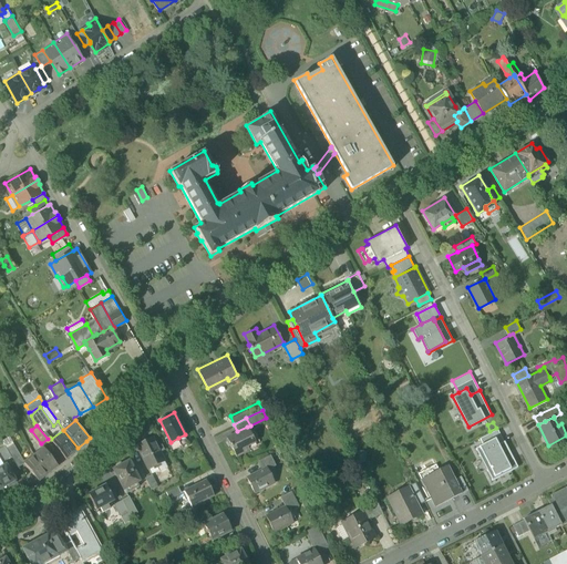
[(232,448),(235,454),(248,449),(246,445),(255,441),(247,427),(237,431),(226,437),(229,443),(229,444),(230,448),(232,448)]
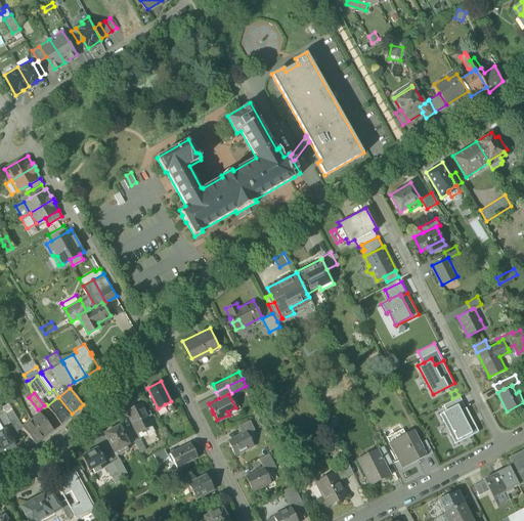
[(460,394),(459,395),(452,398),(443,403),(446,409),(463,401),(460,394)]
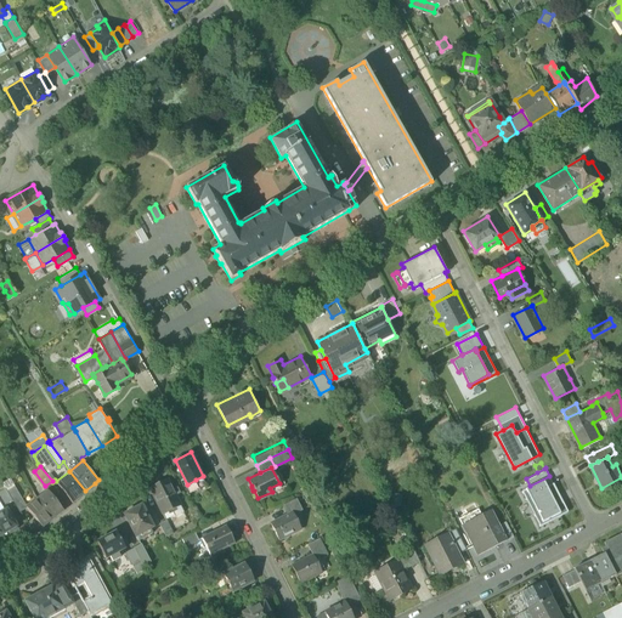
[(85,491),(69,471),(56,481),(73,500),(85,491)]
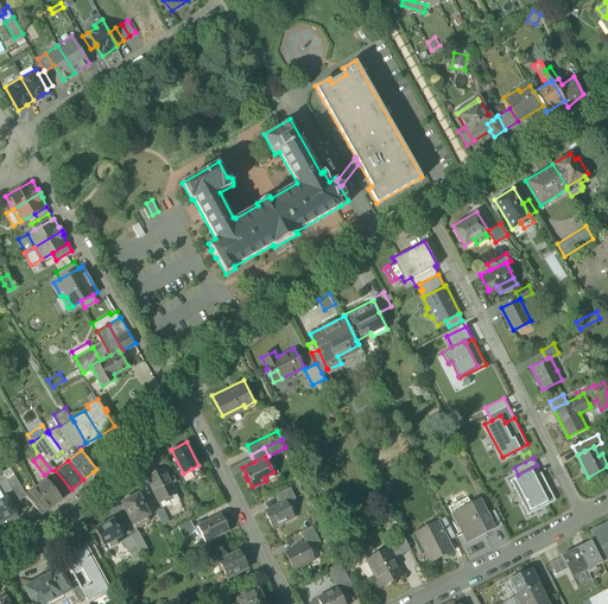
[(2,470),(7,477),(14,472),(10,465),(2,470)]
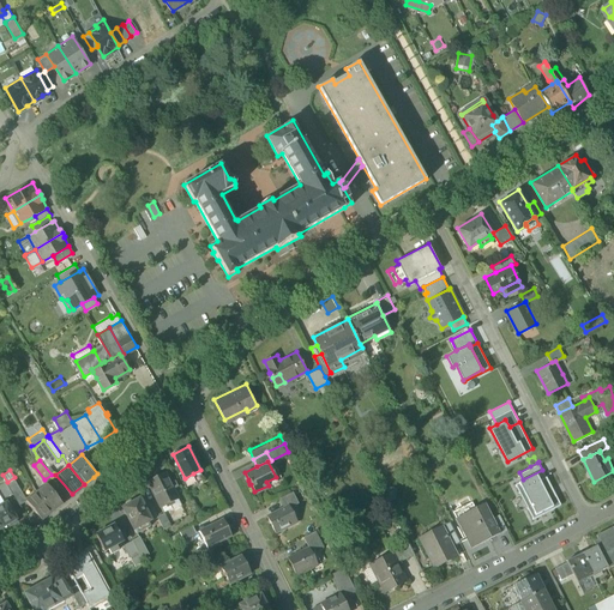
[(560,503),(542,470),(523,479),(516,483),(533,518),(560,503)]
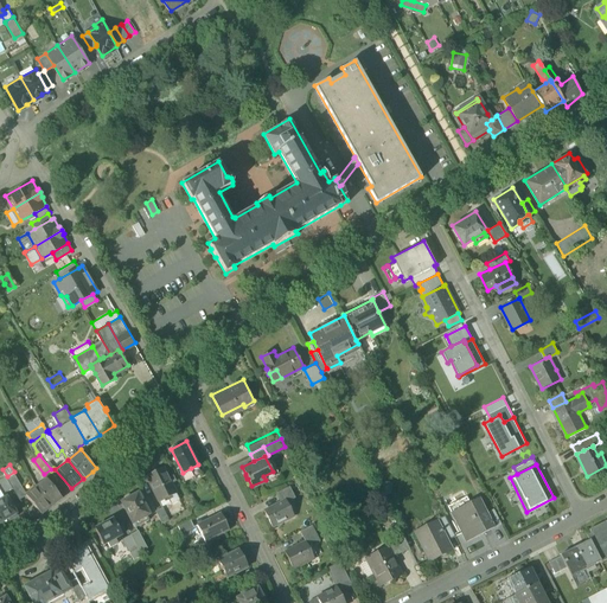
[(146,474),(159,500),(167,495),(170,494),(168,493),(176,489),(164,466),(146,474)]
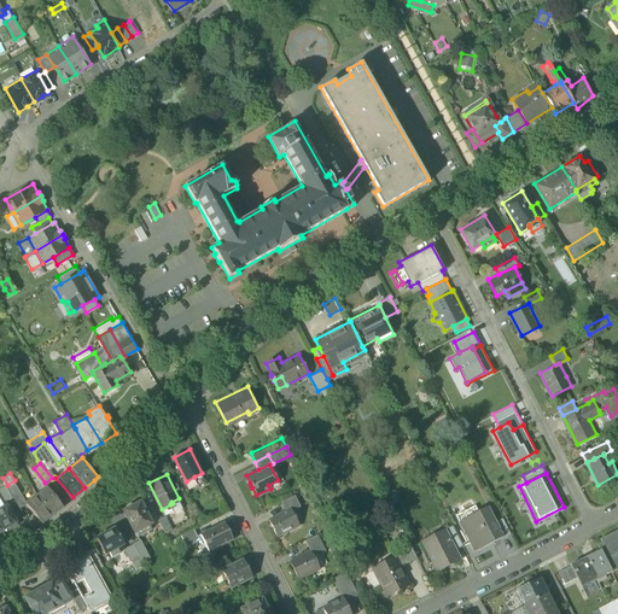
[(48,485),(53,491),(58,486),(52,479),(52,478),(45,483),(47,486),(48,485)]
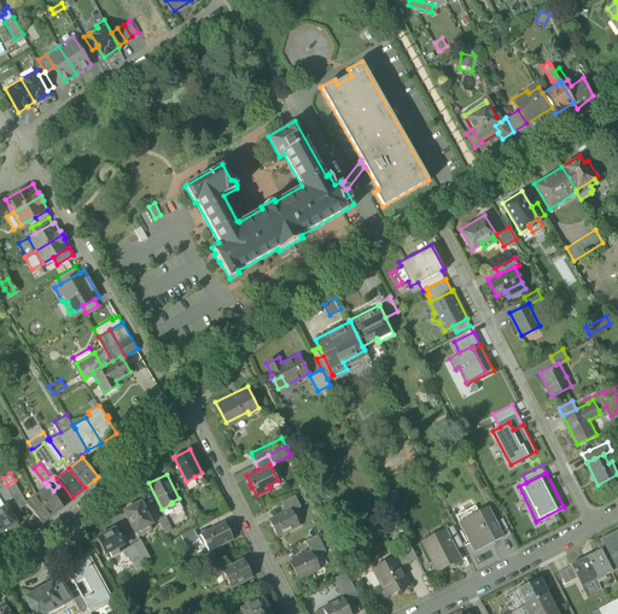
[(7,485),(19,507),(27,502),(28,502),(15,480),(7,485)]
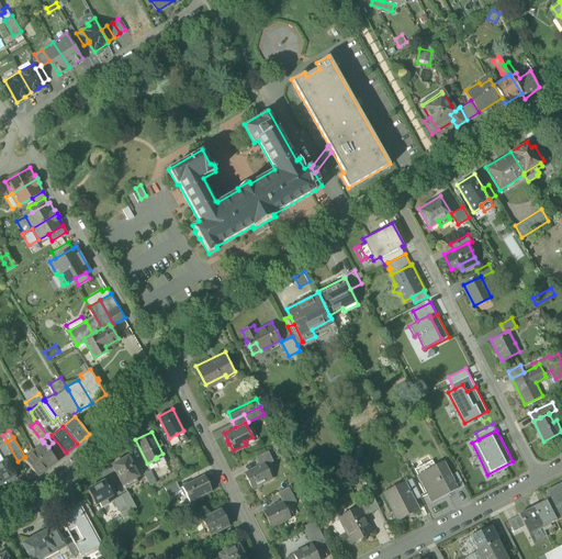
[(0,454),(1,456),(11,450),(4,440),(0,443),(0,454)]
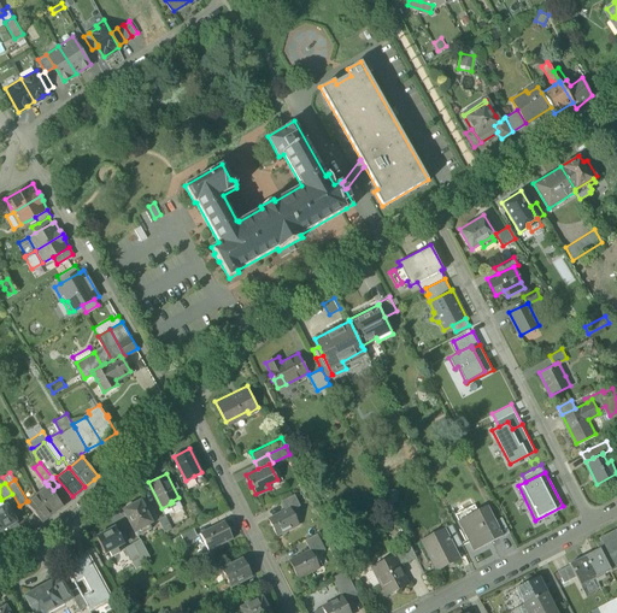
[(52,512),(63,504),(53,490),(48,484),(47,485),(37,493),(52,512)]
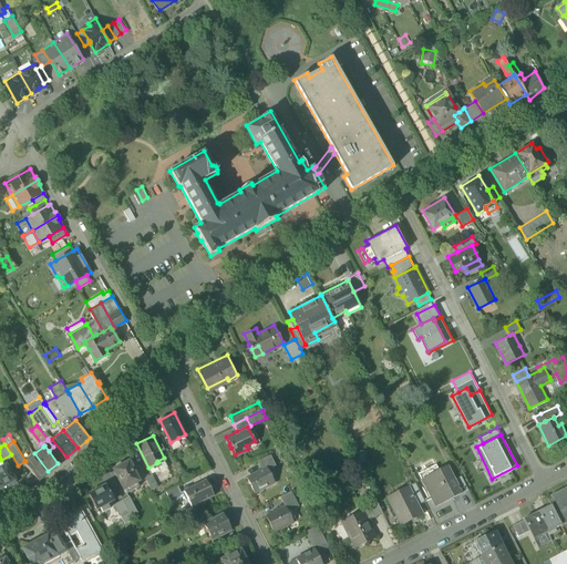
[(353,448),(353,453),(357,460),(366,461),(367,449),(353,448)]
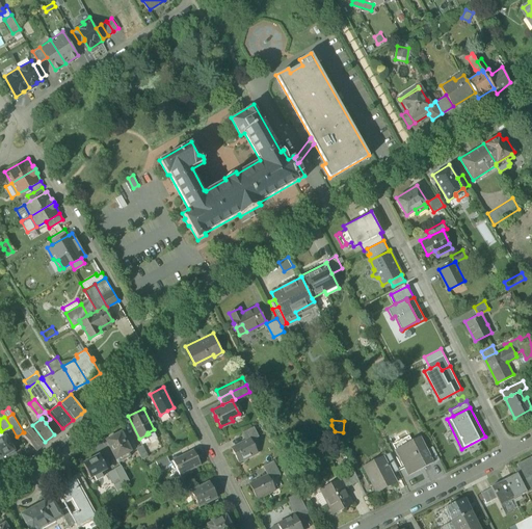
[(35,449),(45,442),(32,425),(24,432),(23,432),(35,449)]
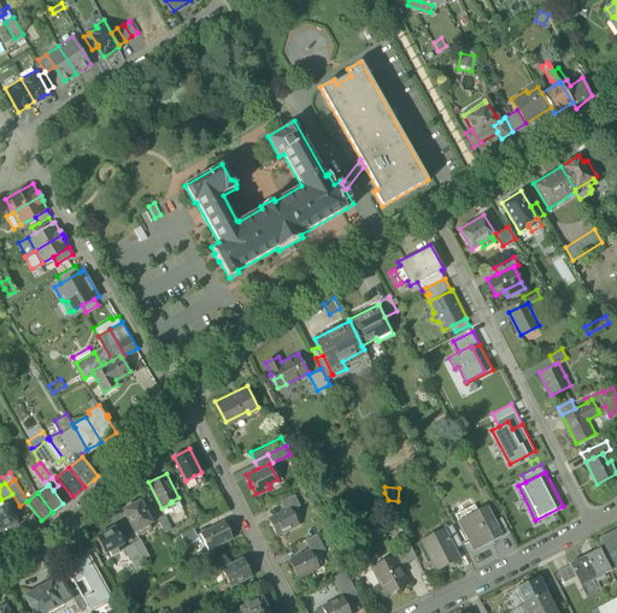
[(281,499),(286,506),(298,500),(293,493),(281,499)]
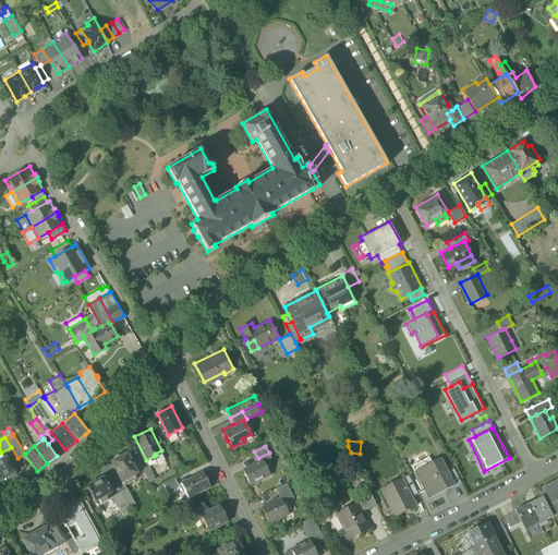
[(122,480),(124,483),(136,477),(134,473),(137,471),(128,451),(111,460),(121,480),(122,480)]
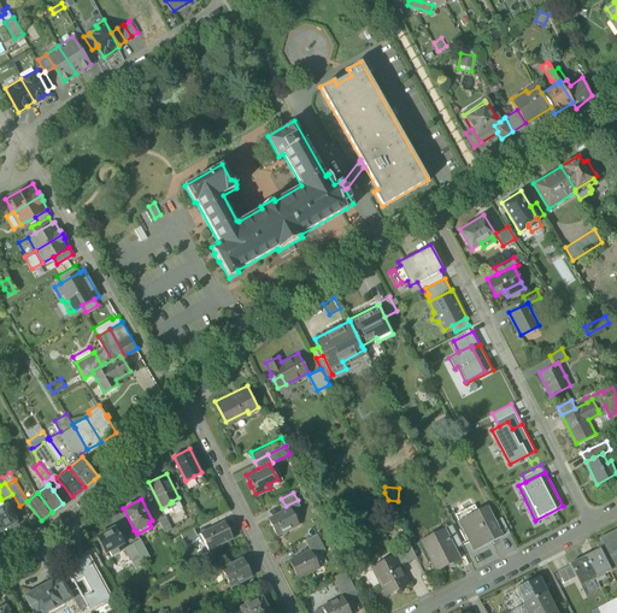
[(182,506),(180,499),(172,502),(170,504),(174,511),(182,506)]
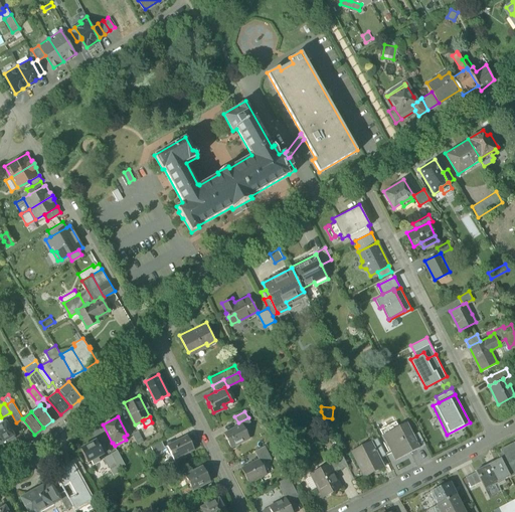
[(5,419),(0,422),(0,436),(3,441),(7,439),(8,440),(15,436),(5,419)]
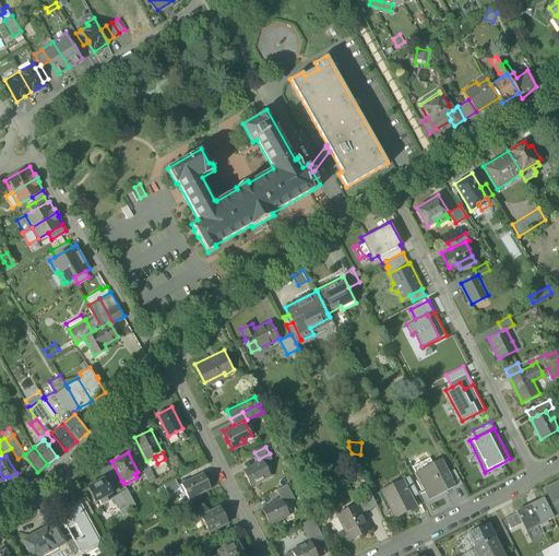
[(412,464),(415,471),(433,461),(430,456),(412,464)]
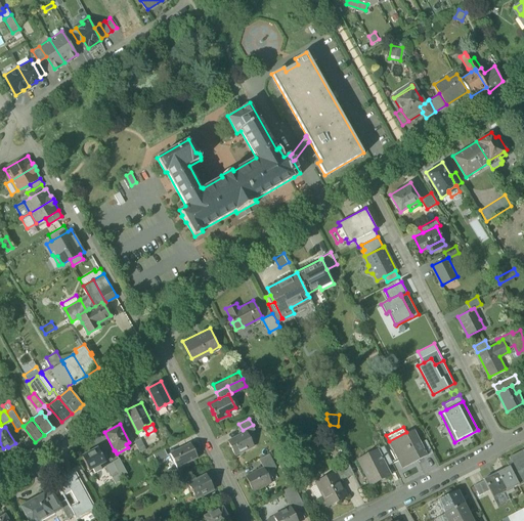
[(389,441),(402,467),(433,451),(426,438),(421,441),(413,429),(406,432),(389,441)]
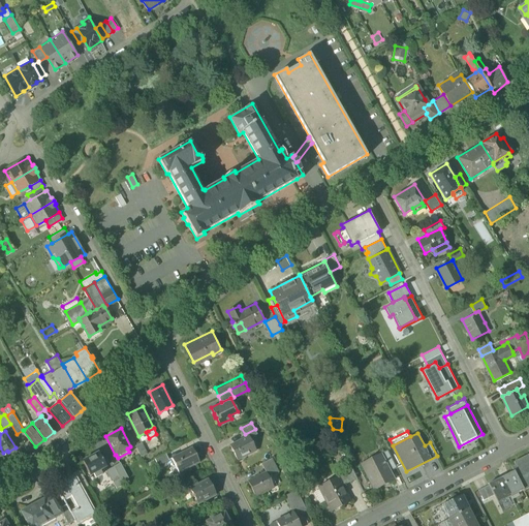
[(229,444),(237,458),(255,449),(248,435),(229,444)]
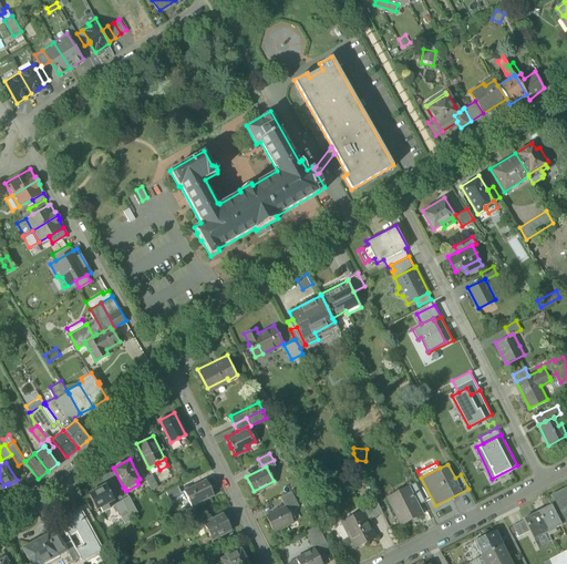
[(145,475),(151,488),(157,484),(152,472),(145,475)]
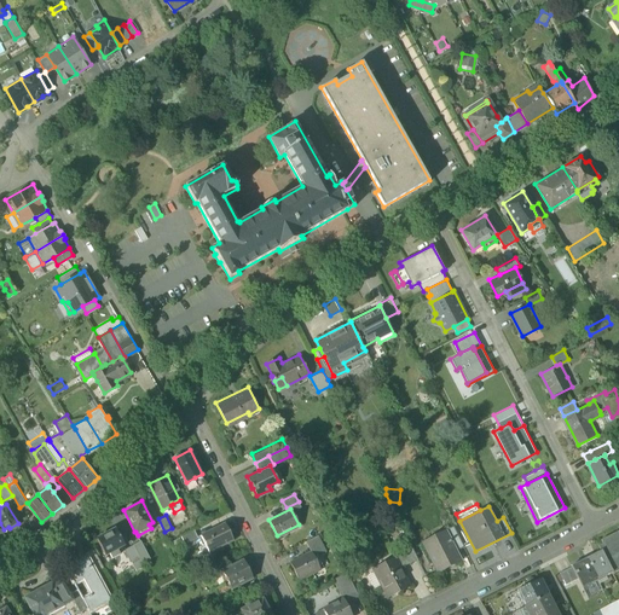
[(201,533),(210,553),(223,547),(220,545),(233,539),(225,521),(201,533)]
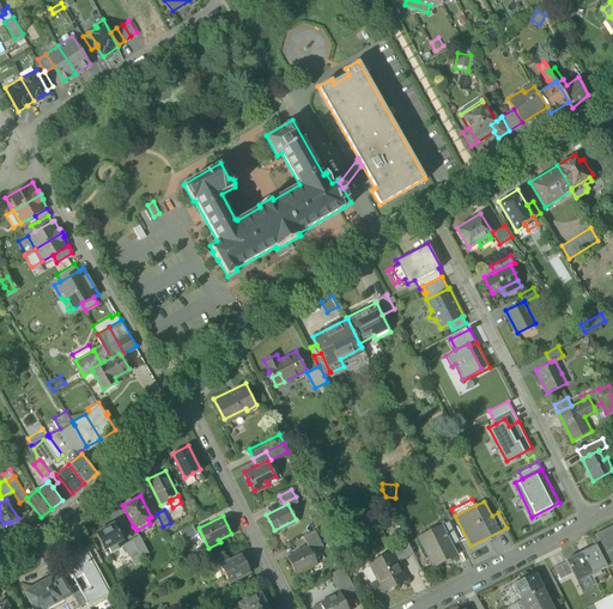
[(444,537),(449,544),(451,543),(451,544),(460,540),(449,519),(439,524),(441,527),(442,525),(448,536),(444,537)]
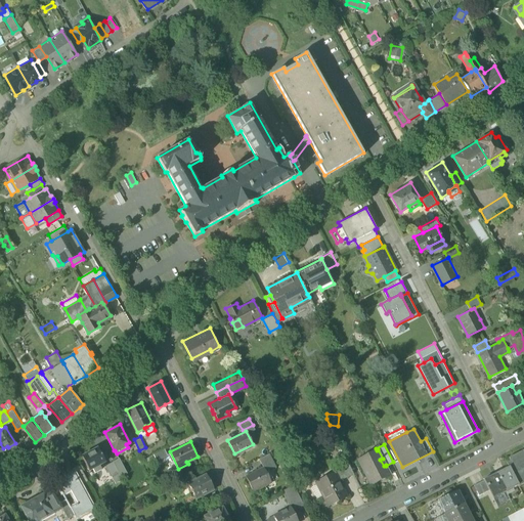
[(92,467),(95,471),(101,468),(99,464),(105,461),(98,446),(82,454),(89,469),(92,467)]
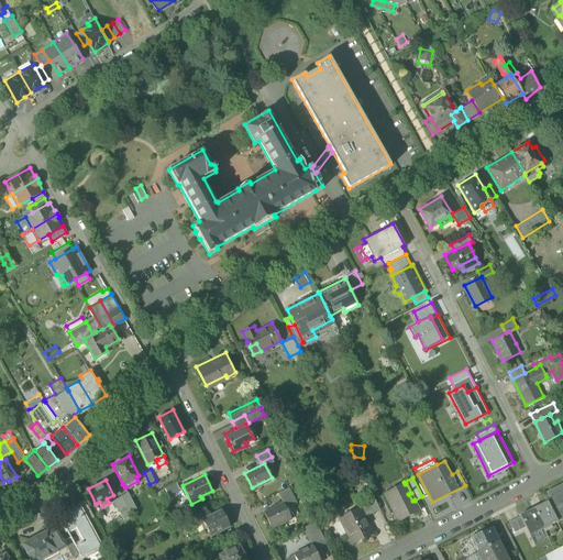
[(164,486),(167,493),(179,487),(176,481),(164,486)]
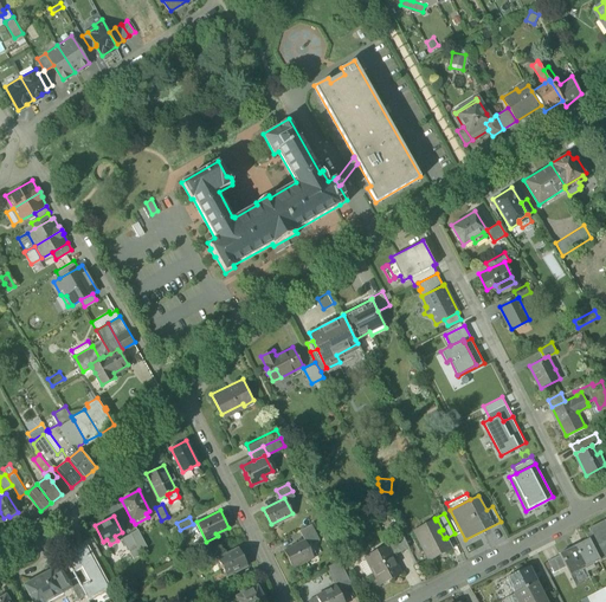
[(414,531),(429,558),(451,547),(446,538),(446,537),(444,538),(439,531),(443,530),(437,519),(436,520),(414,531)]
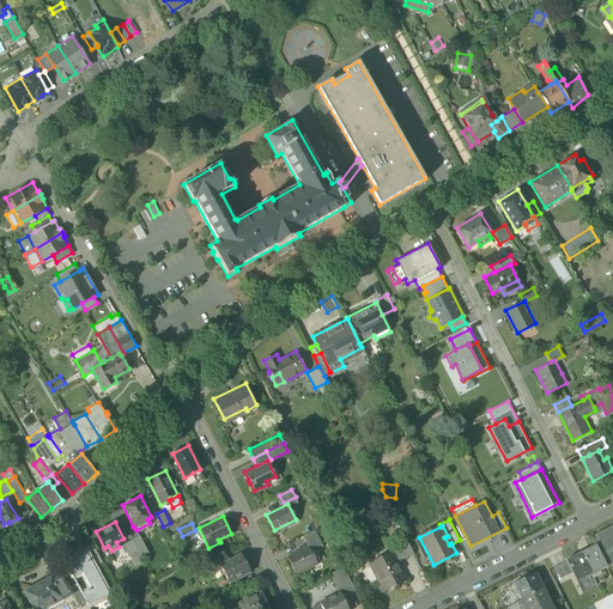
[(593,537),(595,543),(606,564),(606,565),(612,561),(612,534),(611,528),(593,537)]
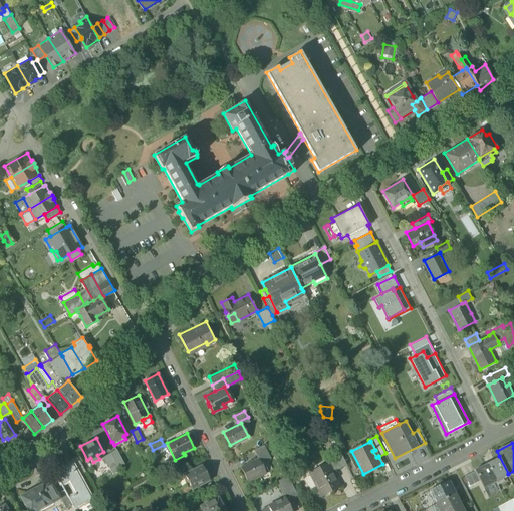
[(254,449),(257,456),(265,452),(267,451),(264,444),(254,449)]
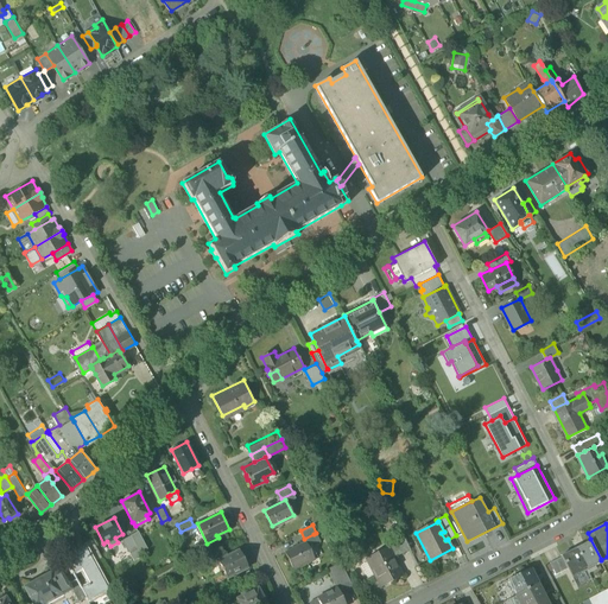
[(147,547),(138,529),(131,533),(137,545),(140,551),(147,547)]
